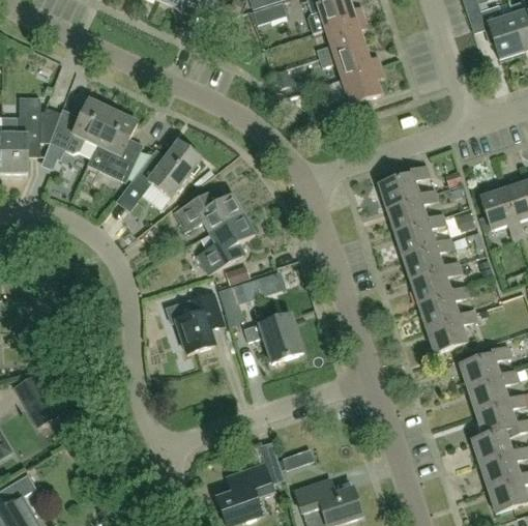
[(157,0),(178,10),(191,17),(199,1),(211,6),(213,0),(157,0)]
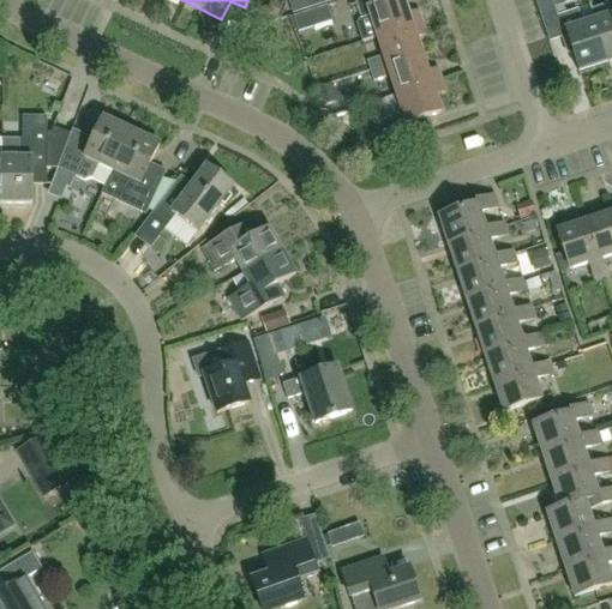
[(275,16),(282,0),(268,0),(264,11),(275,16)]
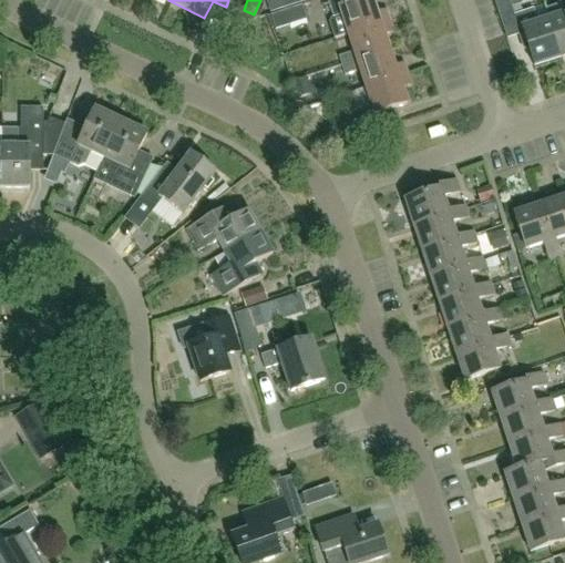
[(327,0),(332,14),(329,19),(335,36),(347,31),(389,17),(386,7),(375,10),(371,0),(327,0)]
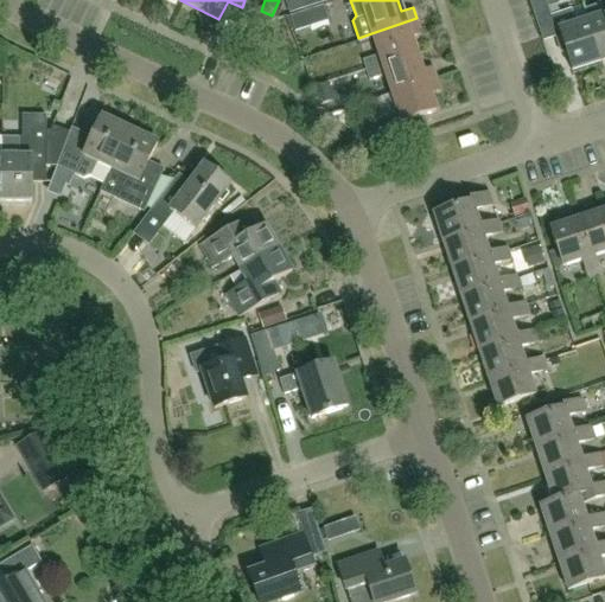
[(528,0),(537,26),(552,21),(548,11),(558,7),(554,0),(528,0)]
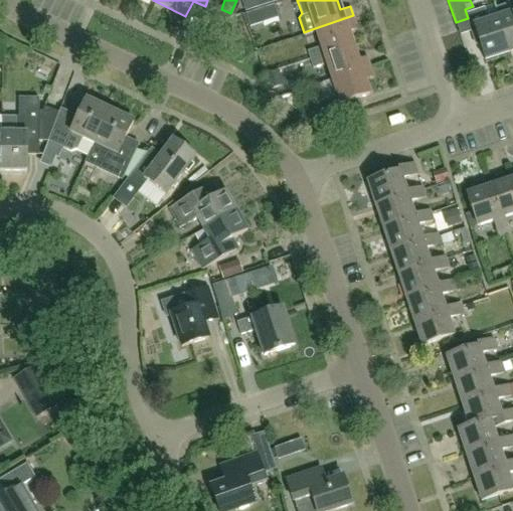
[(499,0),(493,2),(497,15),(498,14),(510,48),(512,47),(512,0),(499,0)]
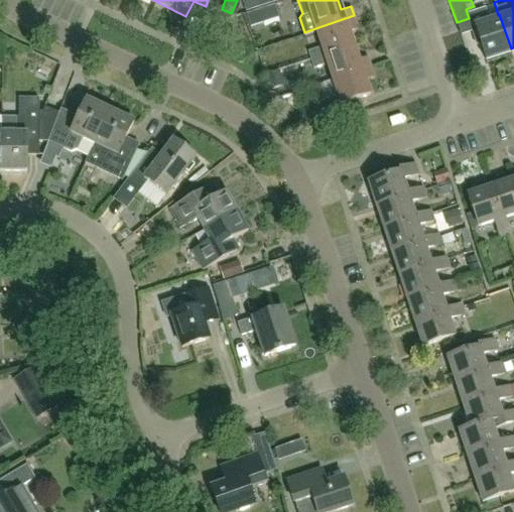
[(474,6),(466,9),(469,18),(472,17),(486,57),(511,48),(499,14),(498,15),(487,18),(482,4),(474,6)]
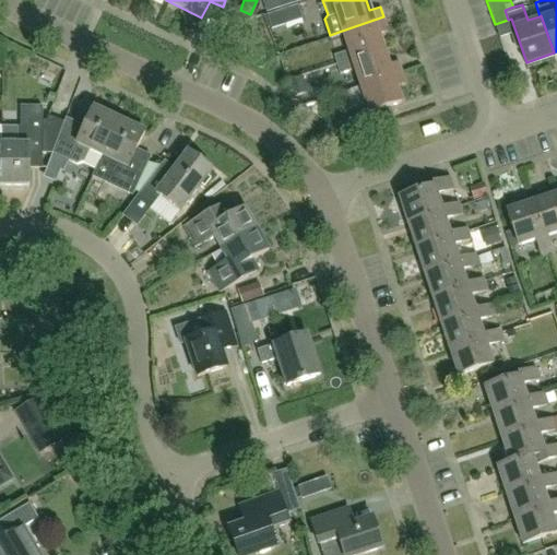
[(271,6),(257,8),(260,22),(274,20),(271,6)]
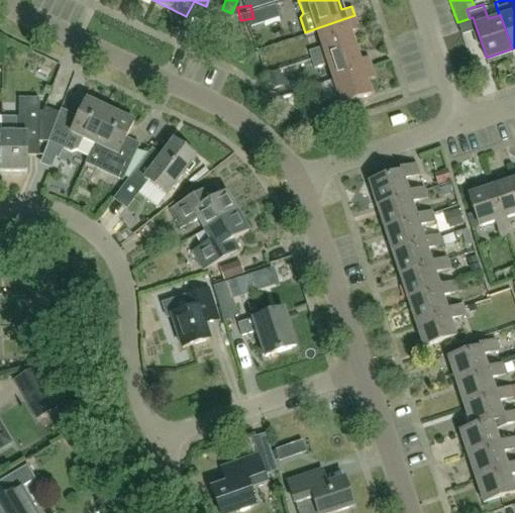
[(354,15),(316,28),(321,43),(308,48),(311,58),(353,43),(348,28),(357,25),(354,15)]
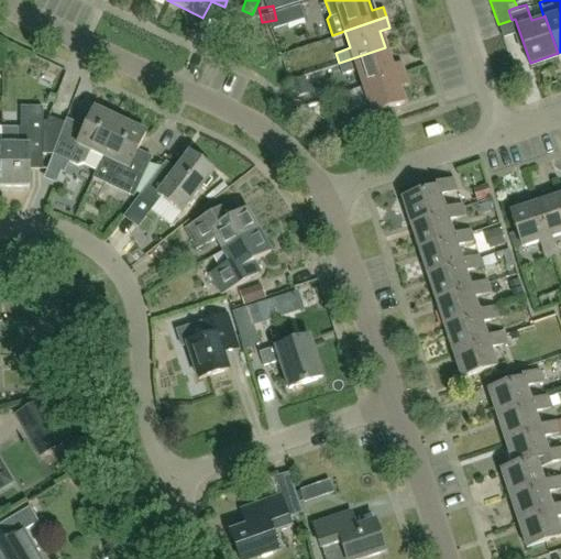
[(385,47),(339,63),(341,72),(356,66),(362,84),(404,69),(400,58),(389,62),(385,47)]
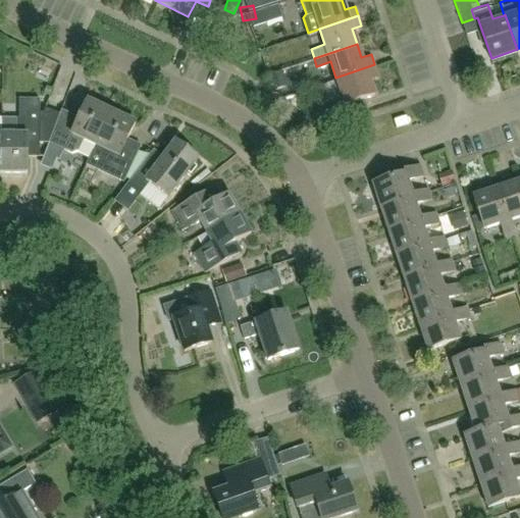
[(0,64),(14,64),(14,52),(0,52),(0,64)]
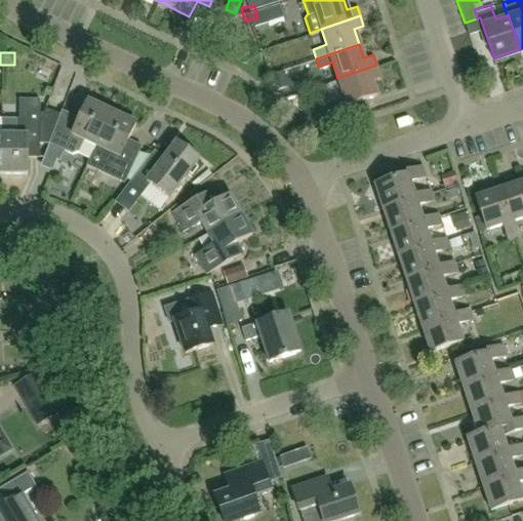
[(334,96),(337,105),(309,115),(321,124),(342,117),(369,108),(365,96),(375,92),(370,77),(379,74),(376,65),(337,78),(344,93),(334,96)]
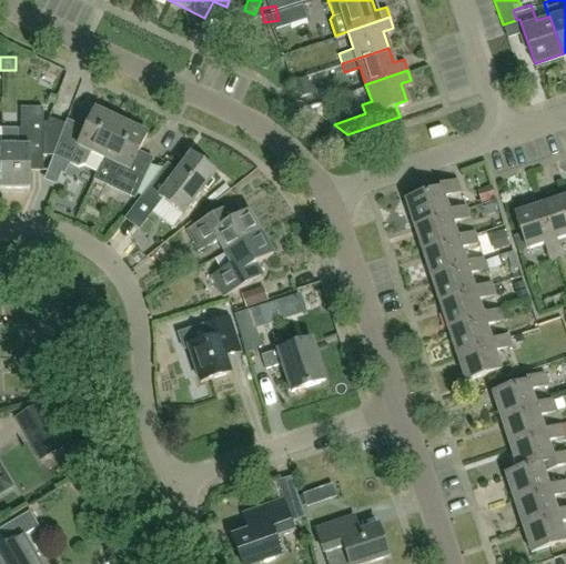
[(311,92),(305,74),(291,80),(296,97),(311,92)]
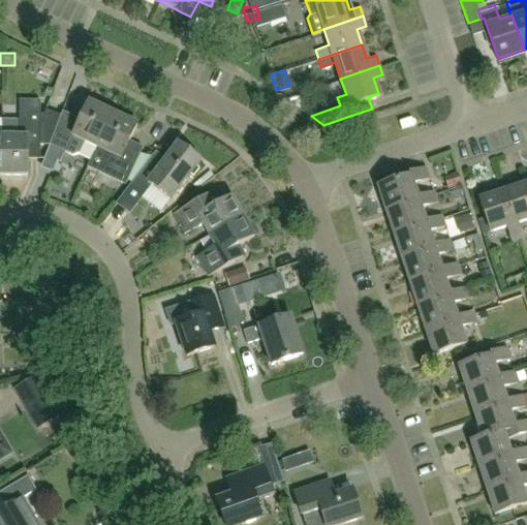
[(94,143),(111,109),(86,97),(74,123),(58,116),(49,142),(71,152),(79,152),(85,139),(94,143)]
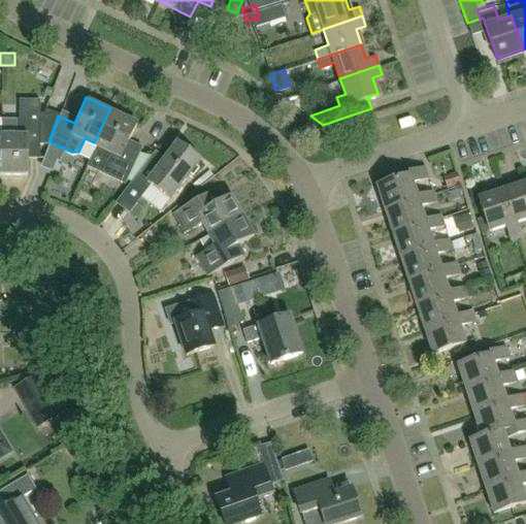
[(110,108),(94,142),(87,159),(99,164),(125,176),(137,150),(124,143),(134,120),(110,108)]
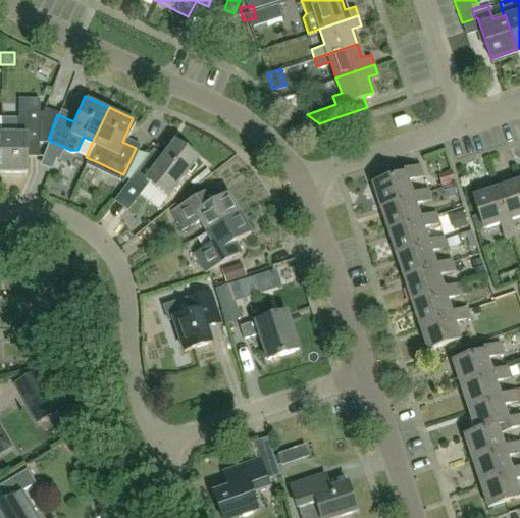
[(14,132),(0,132),(0,169),(26,169),(27,142),(39,142),(39,109),(27,109),(27,115),(14,115),(14,132)]
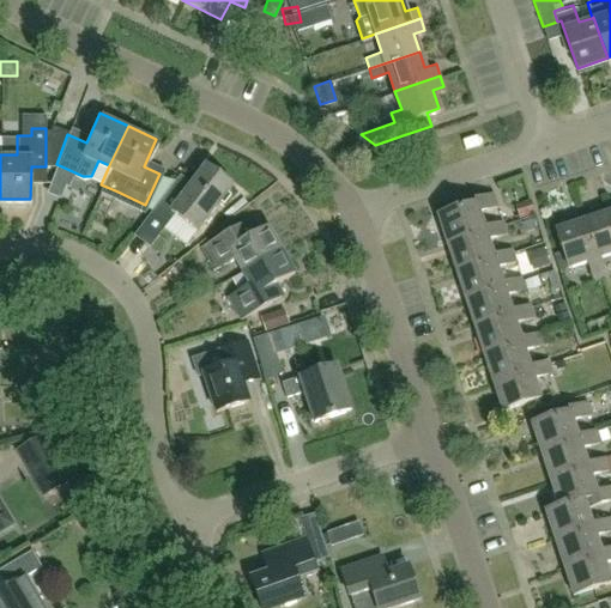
[(194,228),(230,182),(204,162),(185,186),(173,177),(150,207),(164,219),(173,210),(194,228)]
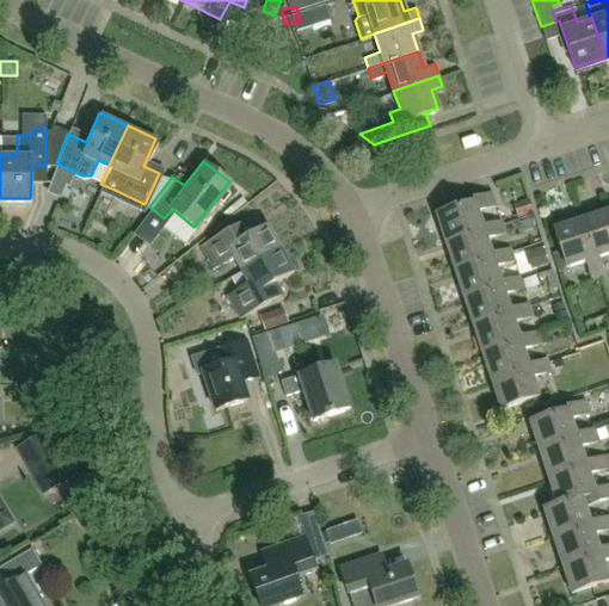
[(483,227),(481,223),(477,209),(494,203),(491,189),(472,195),(473,199),(436,211),(444,240),(483,227)]
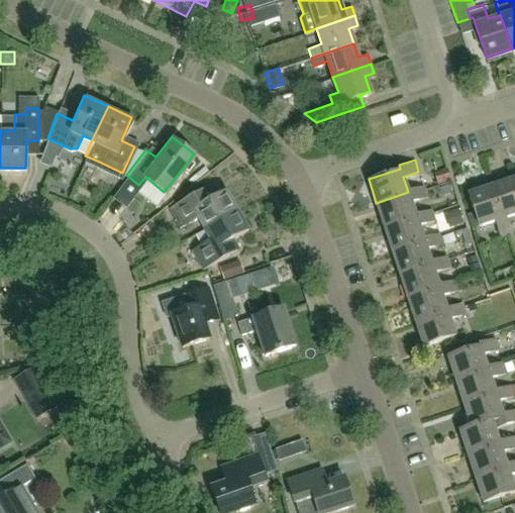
[(514,176),(514,175),(492,183),(502,216),(505,215),(514,211),(514,176)]
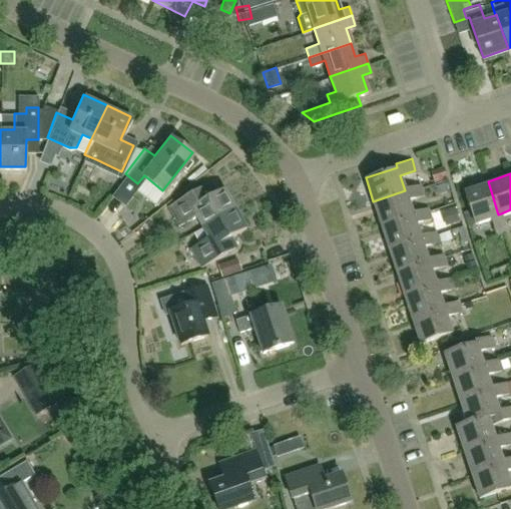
[(464,189),(470,208),(461,210),(466,225),(475,222),(491,216),(496,231),(506,228),(501,213),(498,214),(488,181),(464,189)]
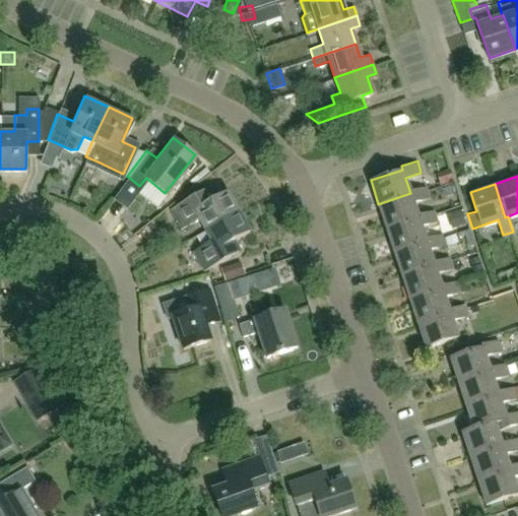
[(425,185),(409,190),(410,193),(378,204),(386,228),(418,217),(417,213),(412,201),(429,195),(425,185)]
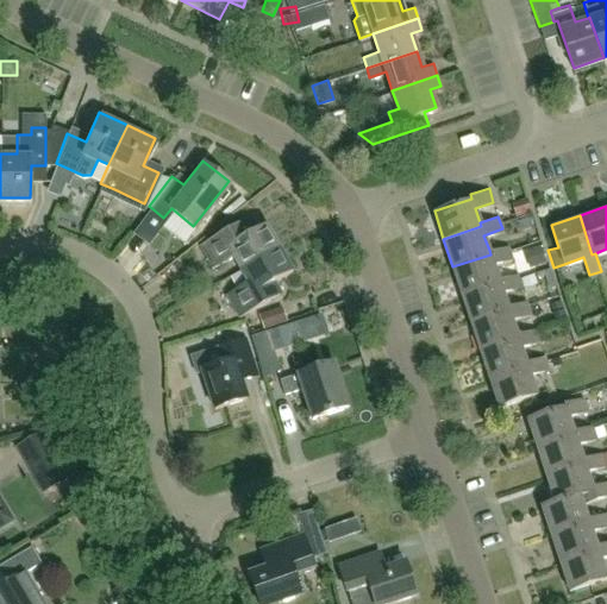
[(238,266),(277,245),(266,222),(236,239),(229,226),(198,244),(210,265),(231,253),(238,266)]
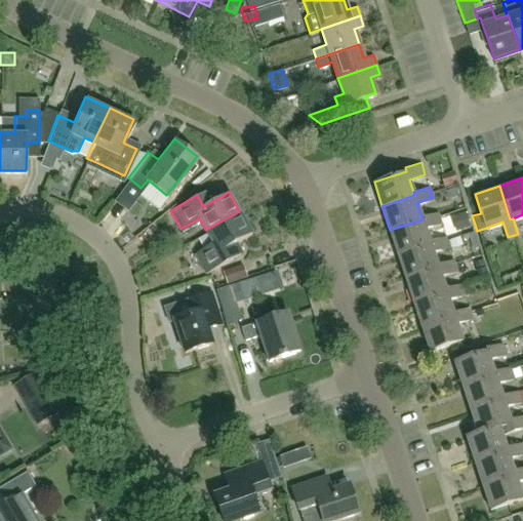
[(423,219),(390,230),(398,253),(430,242),(429,239),(425,227),(441,222),(437,210),(421,215),(423,219)]
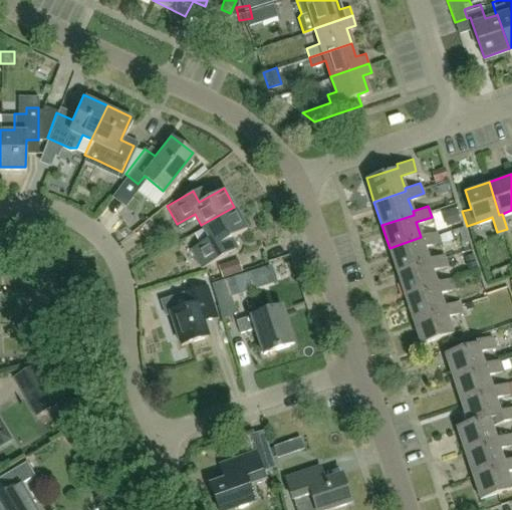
[(445,224),(460,219),(455,206),(440,211),(445,224)]
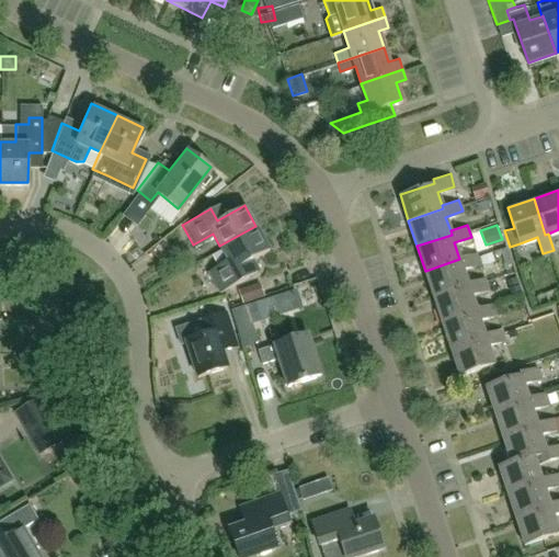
[(255,226),(219,246),(226,258),(206,269),(218,290),(247,274),(240,262),(267,247),(255,226)]
